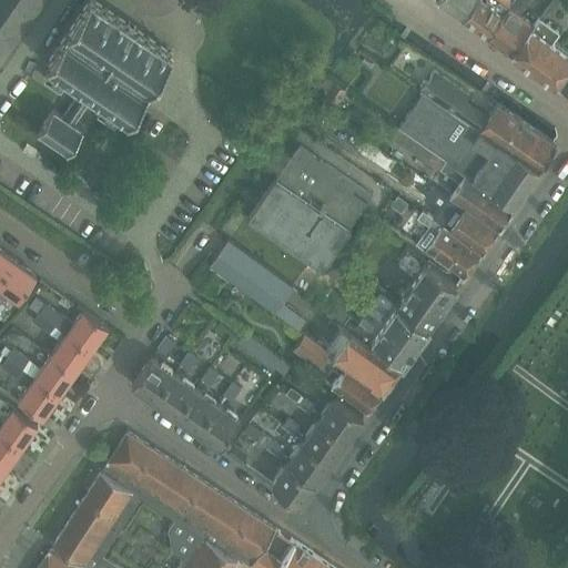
[(0,0),(0,64),(43,0),(0,0)]
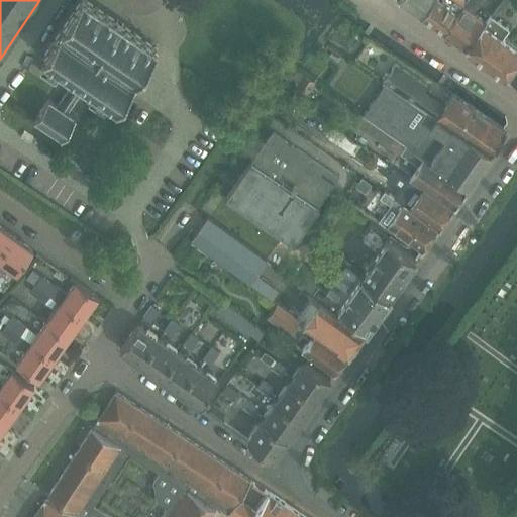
[(116,109),(157,49),(84,0),(81,0),(41,58),(47,62),(41,71),(56,81),(63,71),(75,79),(58,105),(48,99),(45,104),(34,120),(62,139),(76,118),(67,112),(84,87),(95,95),(89,104),(104,114),(110,105),(116,109)]
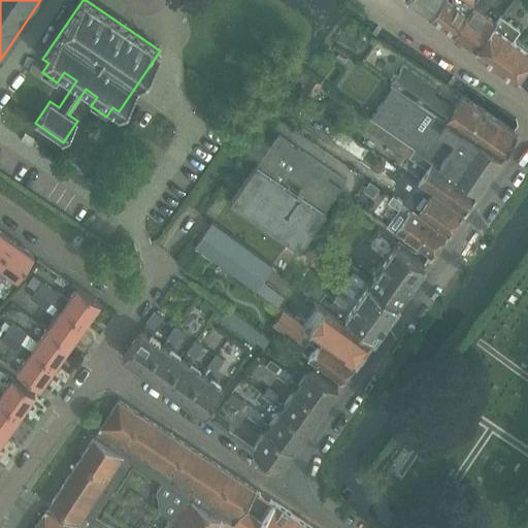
[(452,0),(450,3),(446,0),(408,0),(407,3),(453,36),(476,6),(466,0),(452,0)]
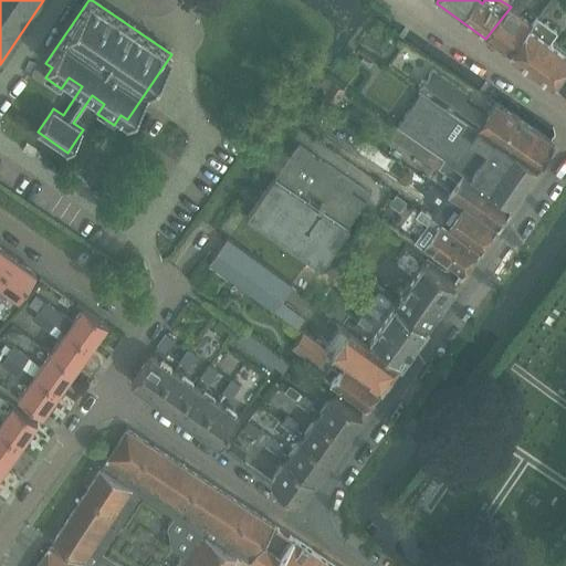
[(517,14),(527,0),(515,0),(511,8),(511,7),(485,39),(510,55),(533,25),(517,14)]
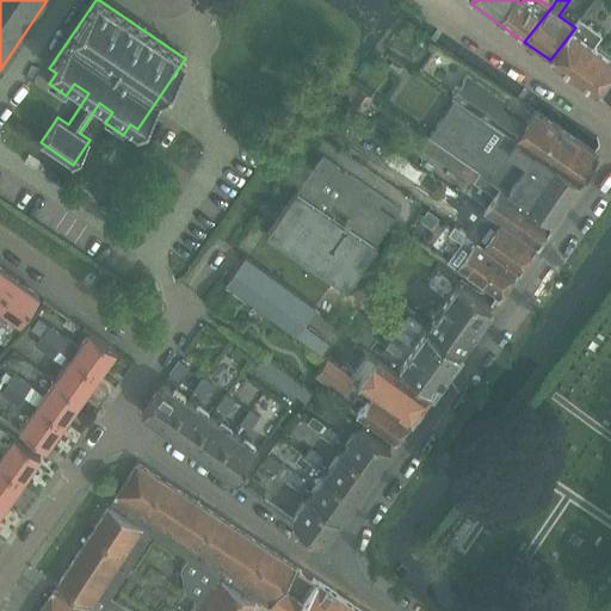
[(598,94),(610,75),(610,56),(596,45),(603,35),(581,19),(575,28),(550,60),(598,94)]
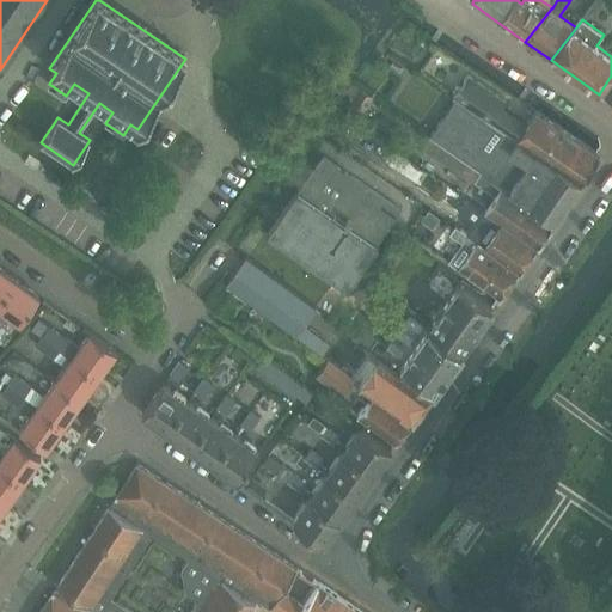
[(452,97),(456,99),(514,140),(526,124),(500,108),(505,101),(467,74),(458,89),(452,97)]
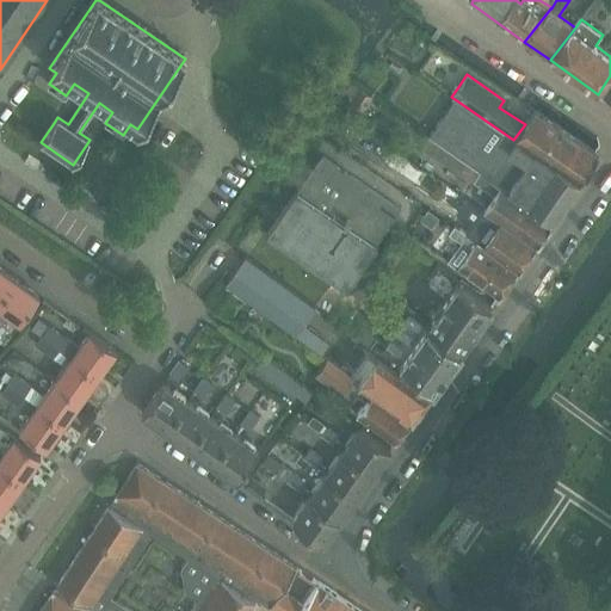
[(610,75),(598,94),(610,103),(610,75)]
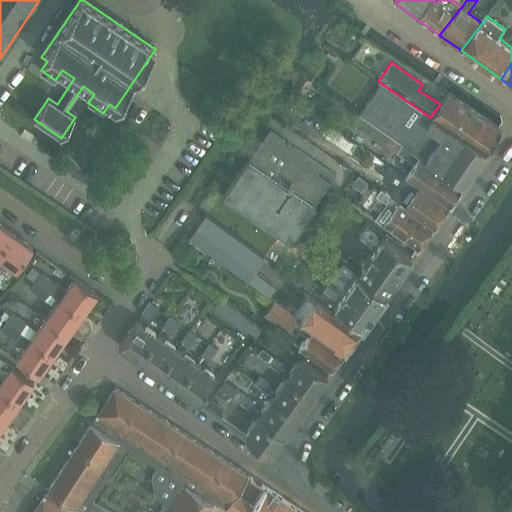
[(305,93),(312,82),(301,74),(293,85),(305,93)]
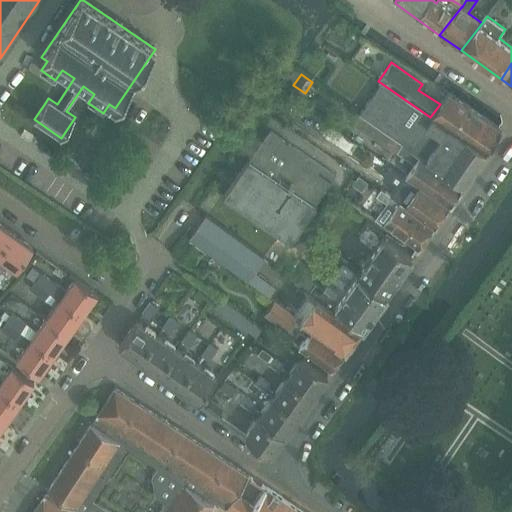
[(463,186),(474,171),(484,155),(430,117),(381,83),(360,115),(463,186)]
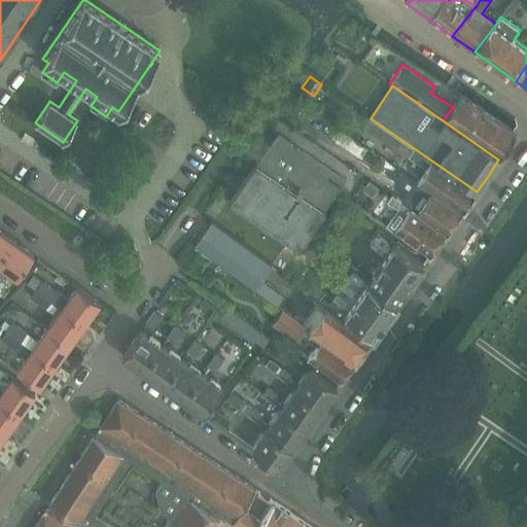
[(453,107),(443,120),(498,160),(516,135),(513,133),(512,132),(460,96),(453,107)]
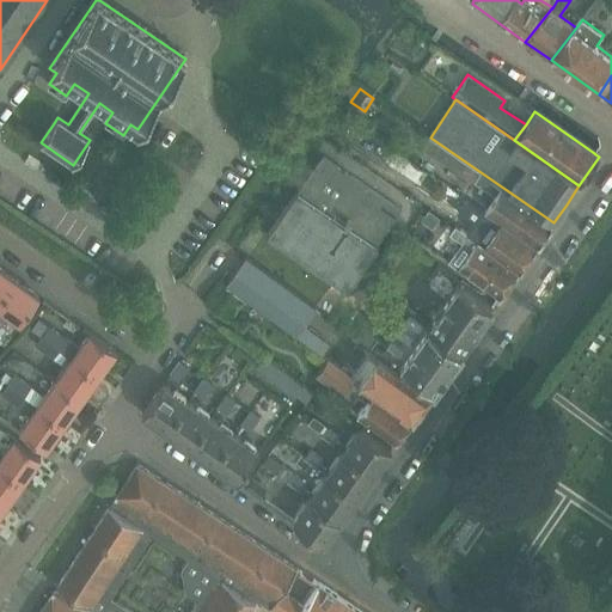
[(537,246),(554,222),(430,138),(422,148),(495,196),(485,210),(501,221),(537,246)]
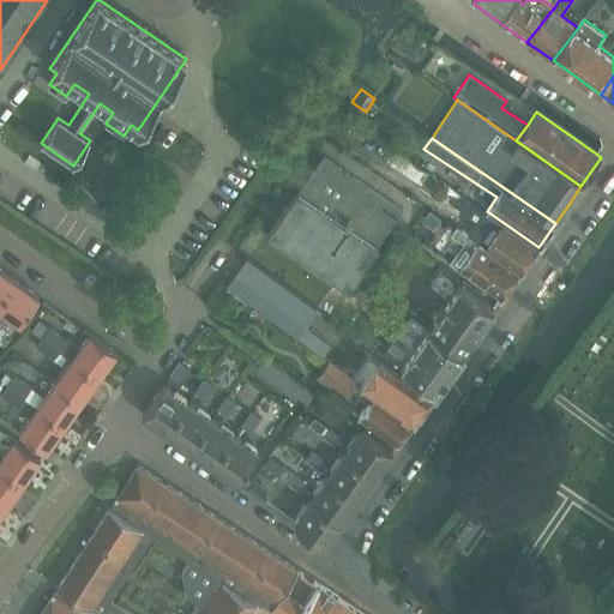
[(386,166),(421,188),(429,176),(395,154),(386,166)]
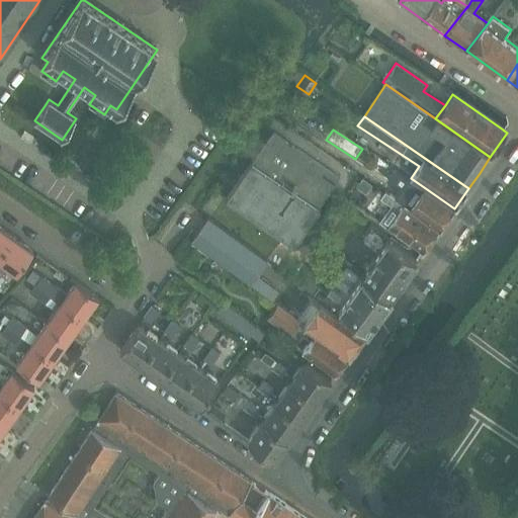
[(339,179),(297,151),(272,133),(252,162),(251,161),(240,177),(226,198),(294,245),(320,208),(320,207),(328,194),(339,179)]
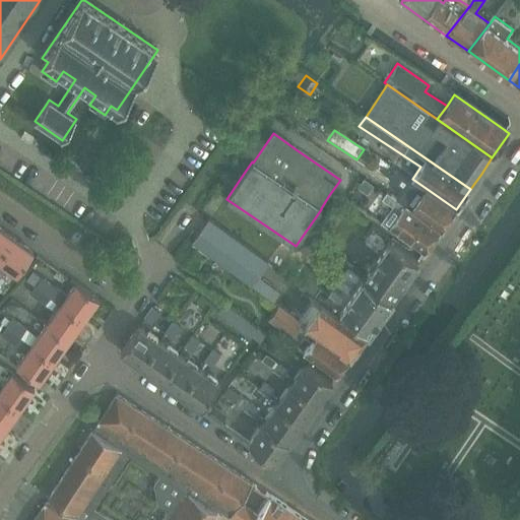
[(362,177),(356,184),(368,192),(374,185),(362,177)]
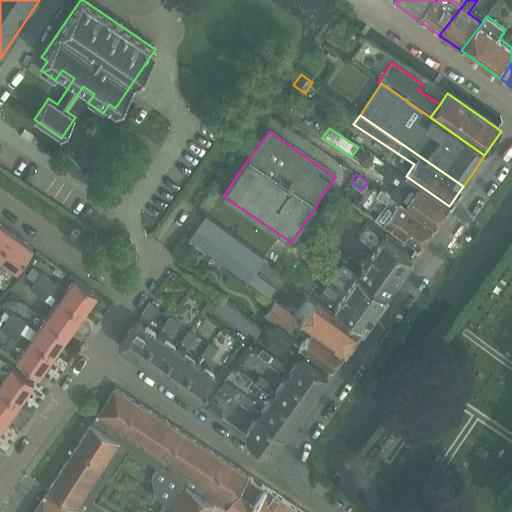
[(411,197),(404,206),(434,227),(449,206),(419,185),(411,197)]
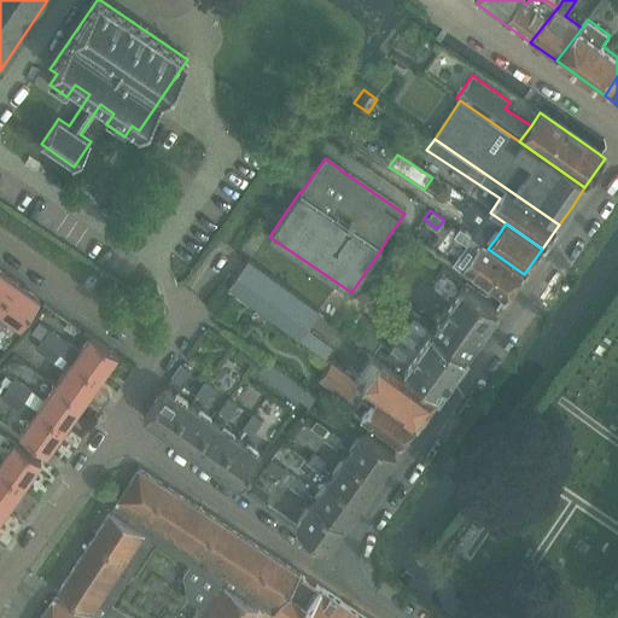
[(466,245),(453,263),(505,302),(524,274),(488,249),(460,229),(454,237),(466,245)]
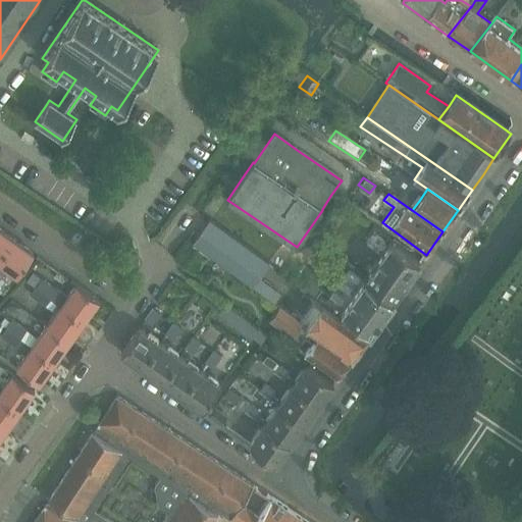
[(200,230),(192,242),(251,284),(252,283),(275,302),(279,297),(281,294),(258,275),(260,273),(267,263),(212,223),(208,220),(200,230)]
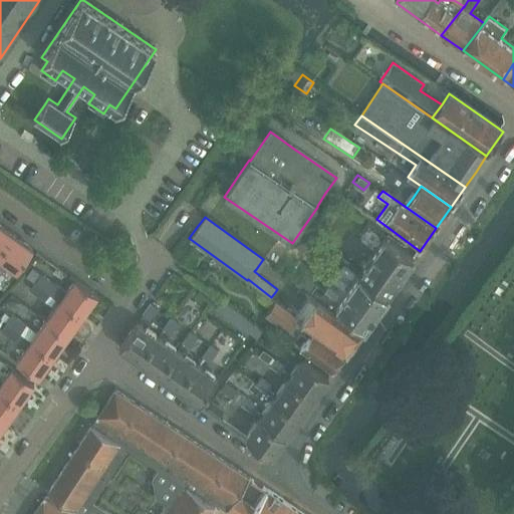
[(0,226),(0,252),(12,235),(0,226)]
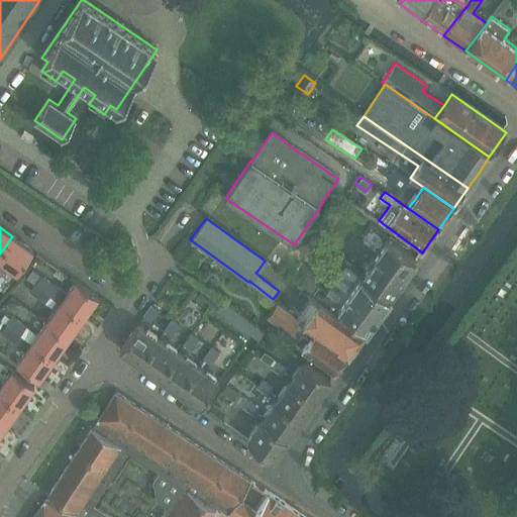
[(12,236),(0,253),(0,261),(3,264),(17,274),(32,251),(33,250),(12,236)]
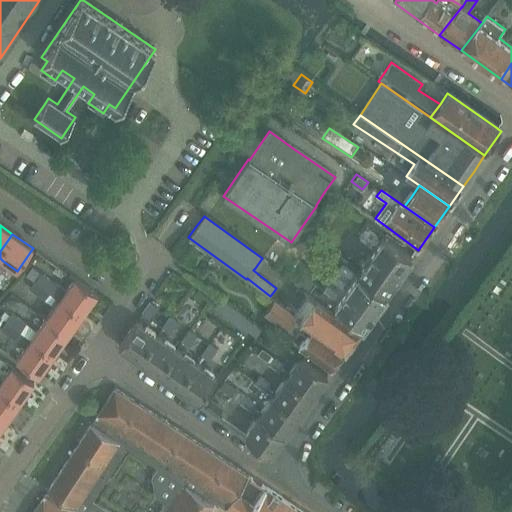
[(387,291),(412,256),(383,235),(358,270),(387,291)]
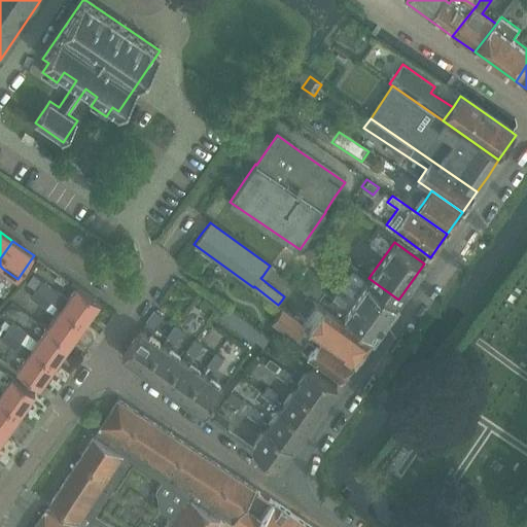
[(34,288),(50,300),(56,291),(40,280),(33,275),(28,283),(34,288)]
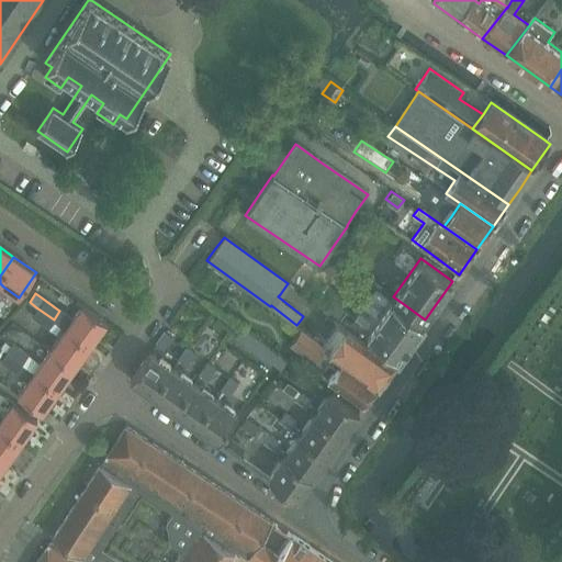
[(426,321),(425,319),(393,296),(369,329),(362,324),(362,323),(346,311),(339,322),(395,362),(426,321)]
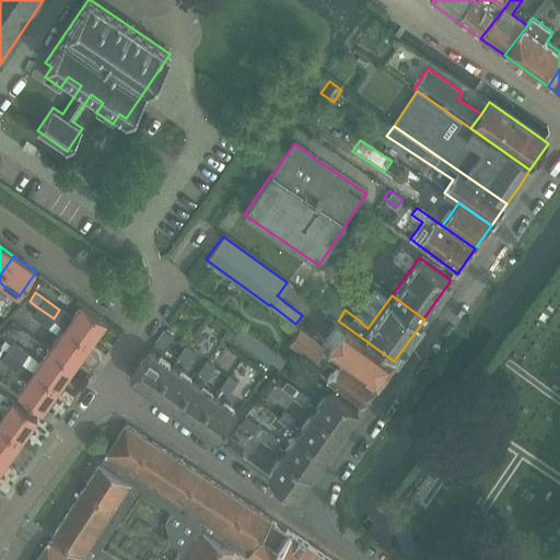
[(72,318),(59,310),(54,318),(90,343),(106,322),(82,304),(72,318)]
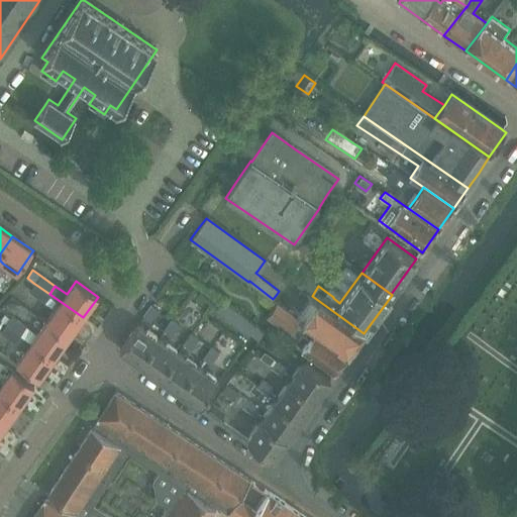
[(28,291),(43,302),(49,294),(33,283),(28,291)]
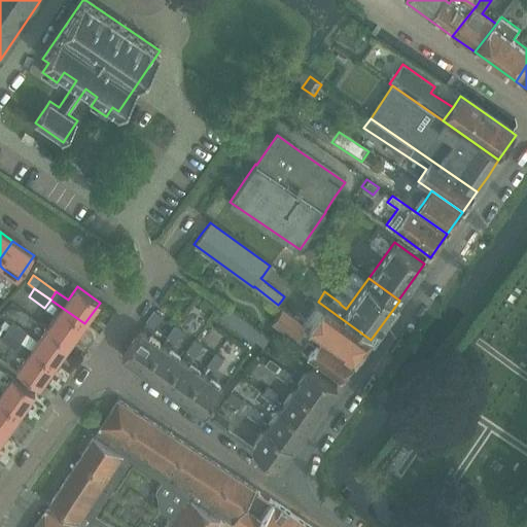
[(70,345),(84,323),(50,300),(44,308),(57,316),(47,328),(70,345)]
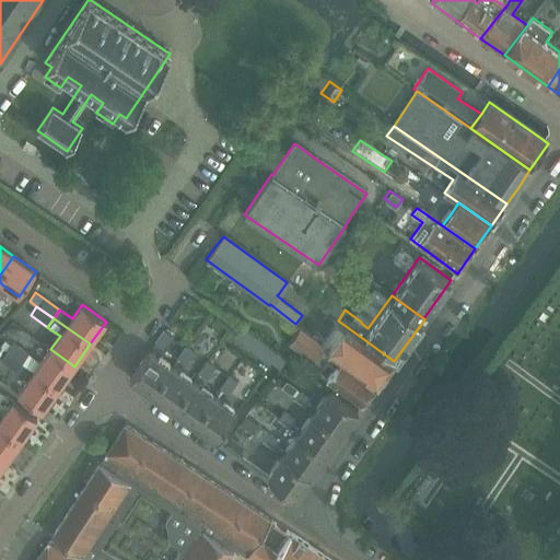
[(377,383),(394,361),(338,321),(323,343),(377,383)]
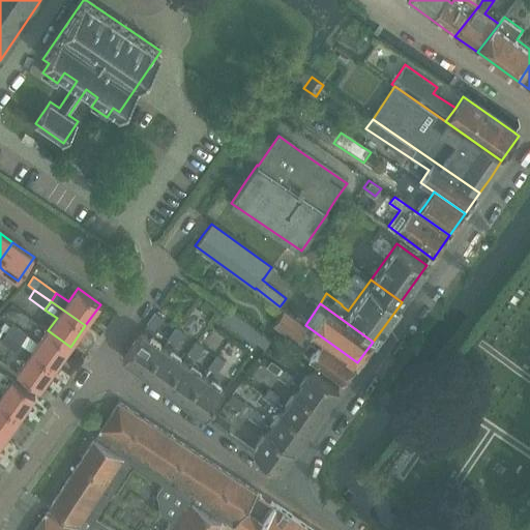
[(229,310),(223,319),(228,322),(234,314),(229,310)]
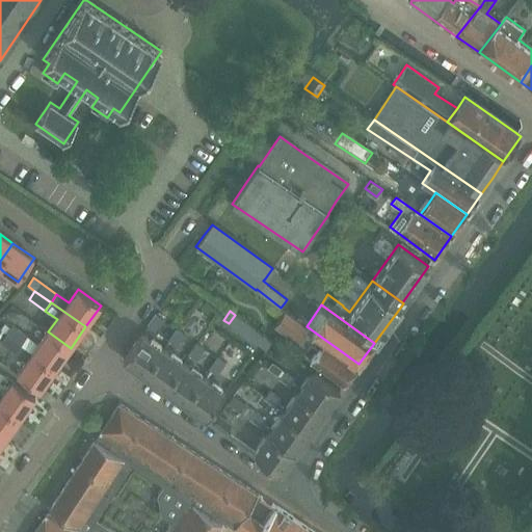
[(358,364),(307,326),(285,311),(275,324),(307,347),(311,342),(319,348),(310,361),(344,384),(358,364)]
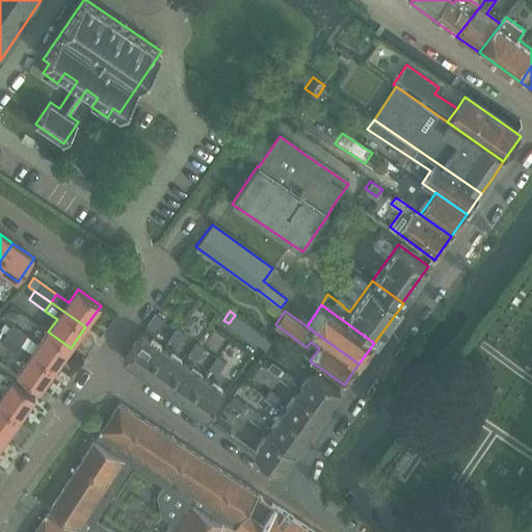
[(155,330),(162,319),(156,315),(149,325),(155,330)]
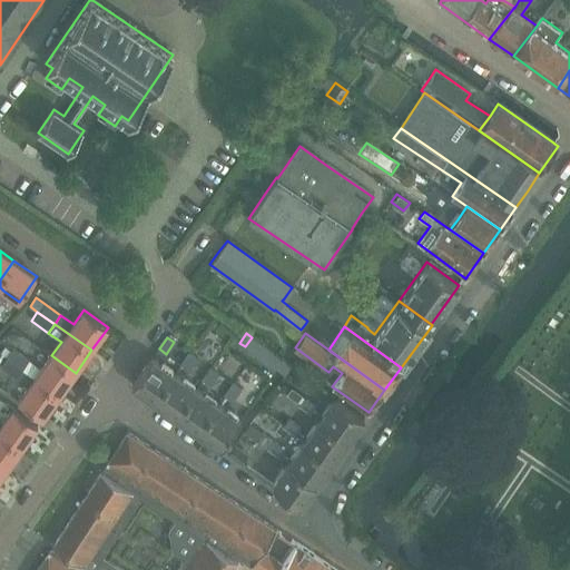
[(252,337),(245,346),(251,351),(257,342),(252,337)]
